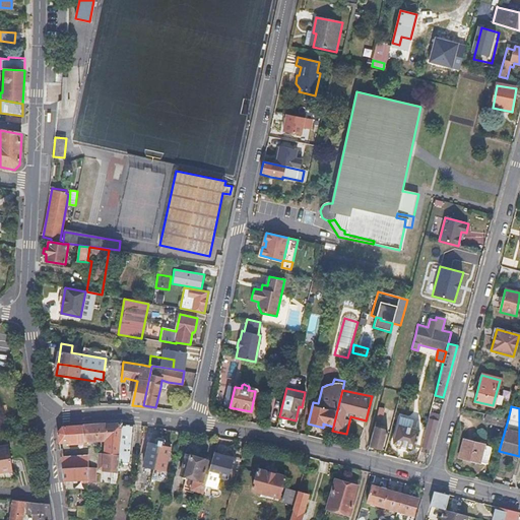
[(368,446),(381,449),(385,431),(378,429),(379,421),(381,408),(378,407),(368,446)]
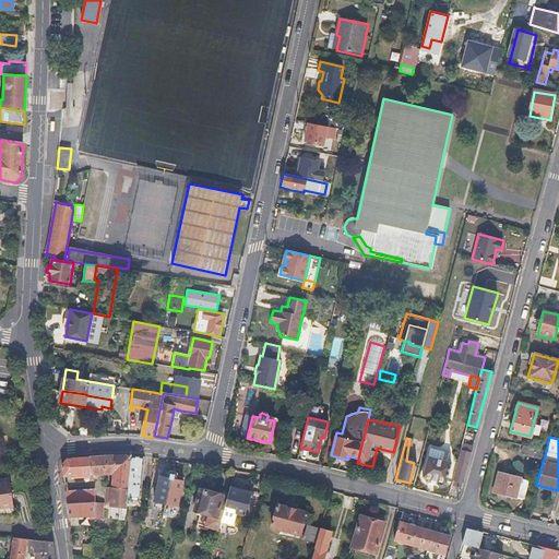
[(523,445),(521,453),(544,459),(546,451),(523,445)]
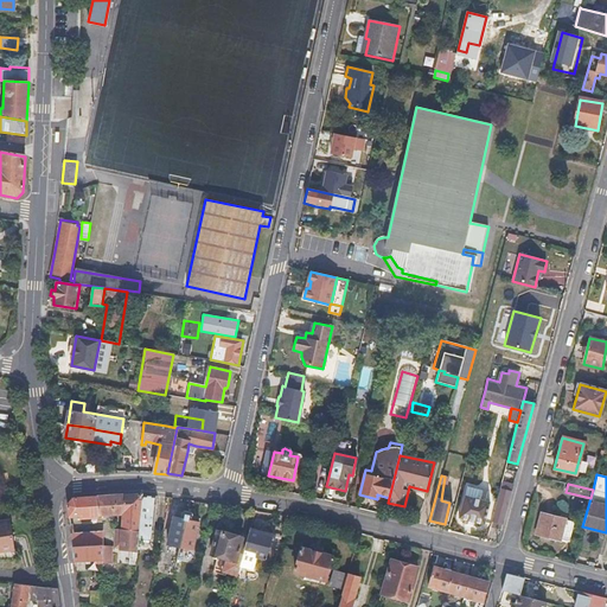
[(138,540),(142,497),(142,493),(72,497),(66,505),(68,516),(121,513),(120,549),(136,550),(138,540)]
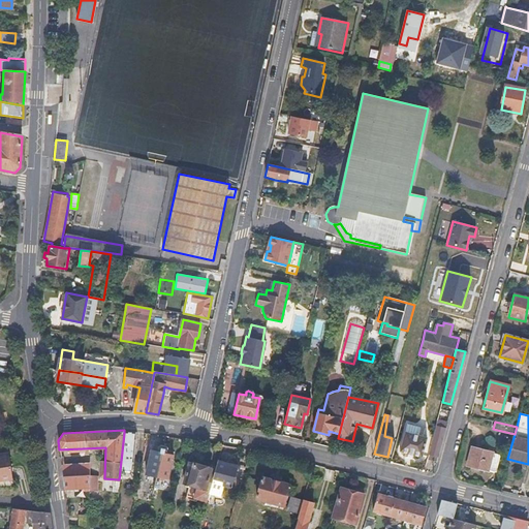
[(405,432),(404,432),(399,450),(421,456),(426,437),(405,432)]
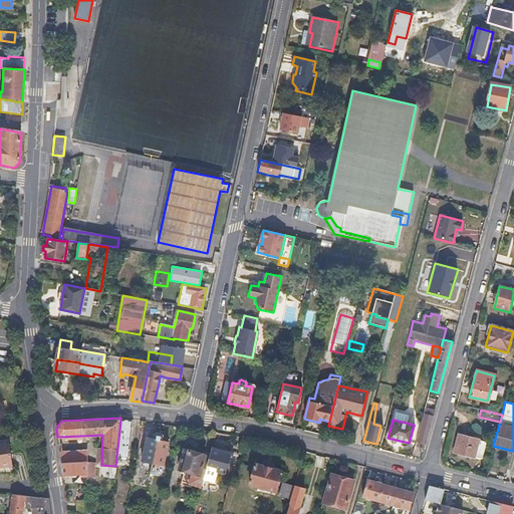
[(132,421),(120,421),(116,457),(129,458),(132,421)]
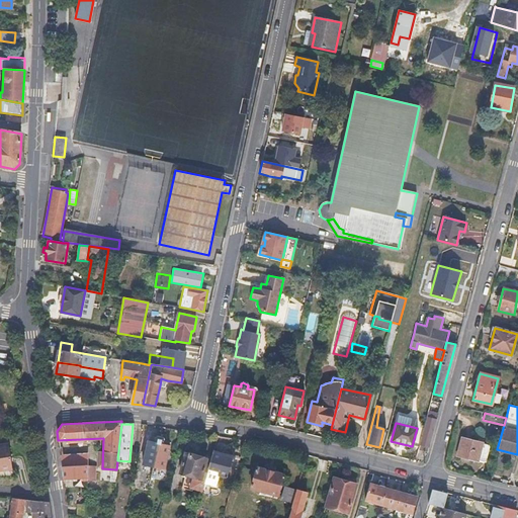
[(143,464),(153,466),(161,432),(160,432),(159,435),(157,435),(156,436),(155,441),(148,440),(143,464)]
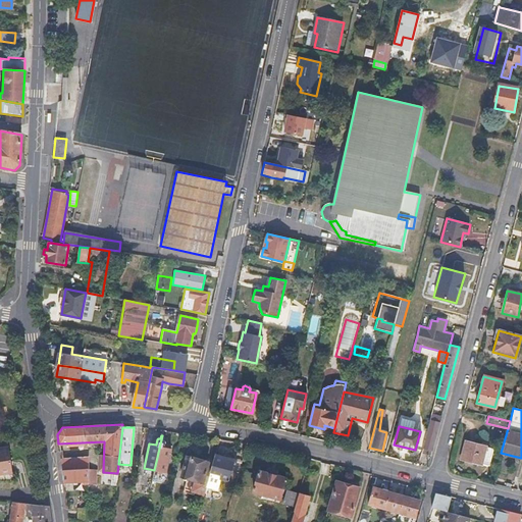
[(162,435),(154,470),(165,473),(171,449),(165,447),(166,442),(165,440),(164,439),(164,436),(162,435)]
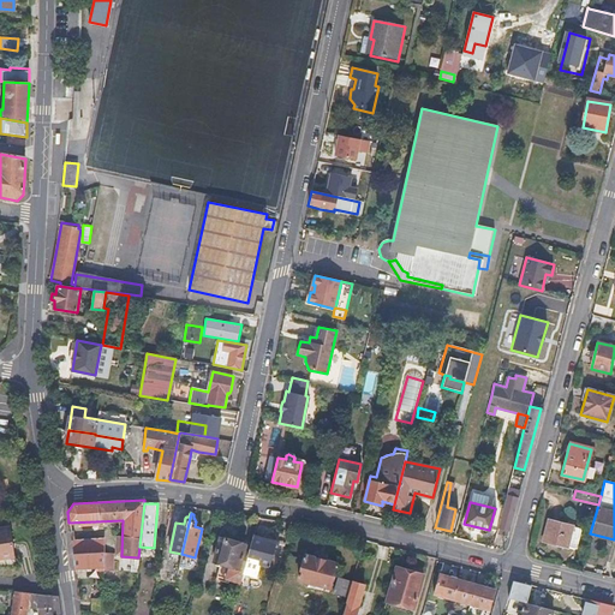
[(549,520),(543,541),(568,547),(574,526),(549,520)]
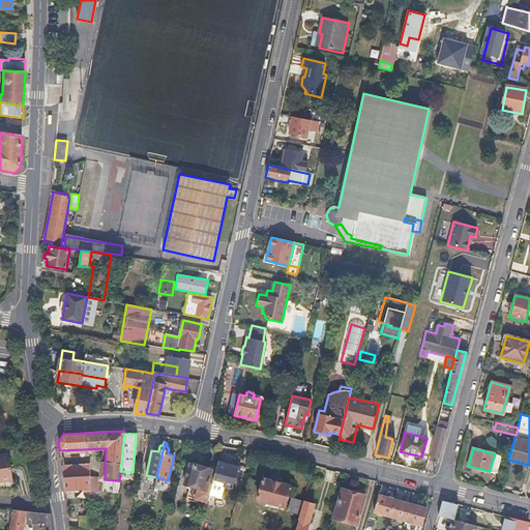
[(0,457),(0,480),(10,478),(7,455),(0,457)]
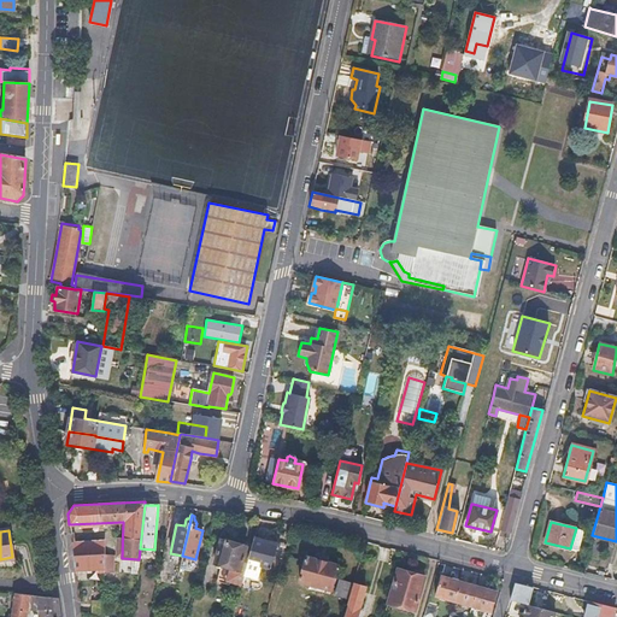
[(276,545),(254,539),(252,548),(248,558),(244,576),(256,579),(259,566),(270,569),(276,545)]
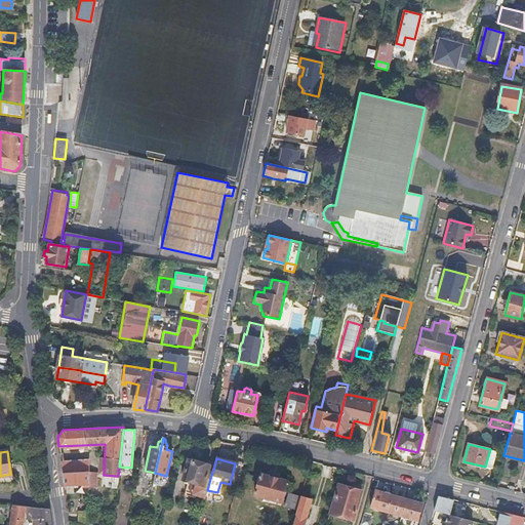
[(211,475),(214,467),(188,459),(182,480),(194,483),(190,494),(205,498),(207,490),(211,475)]
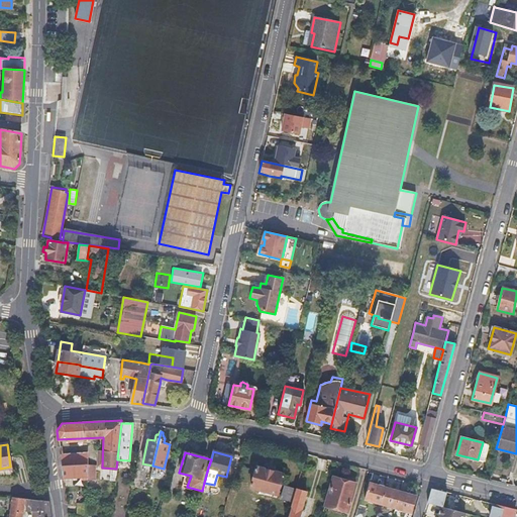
[(60,454),(62,467),(87,464),(87,454),(60,454)]
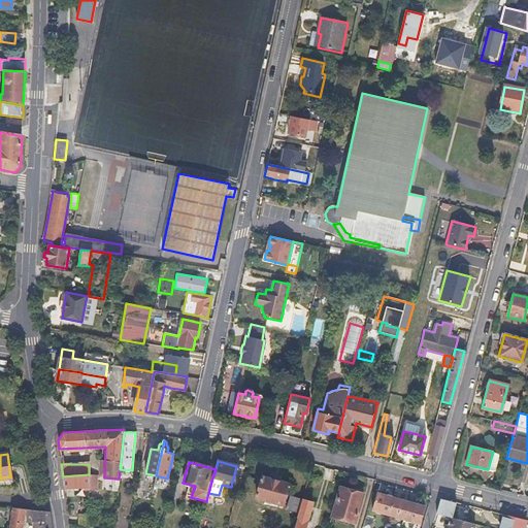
[(89,476),(89,474),(63,476),(64,489),(85,487),(85,491),(88,491),(88,488),(89,476)]
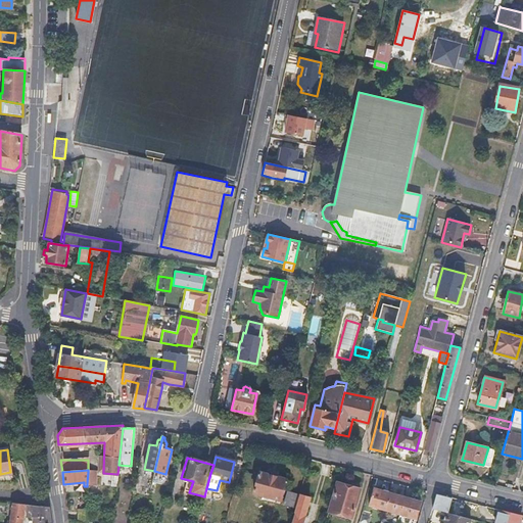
[(259,471),(253,492),(280,501),(286,479),(259,471)]
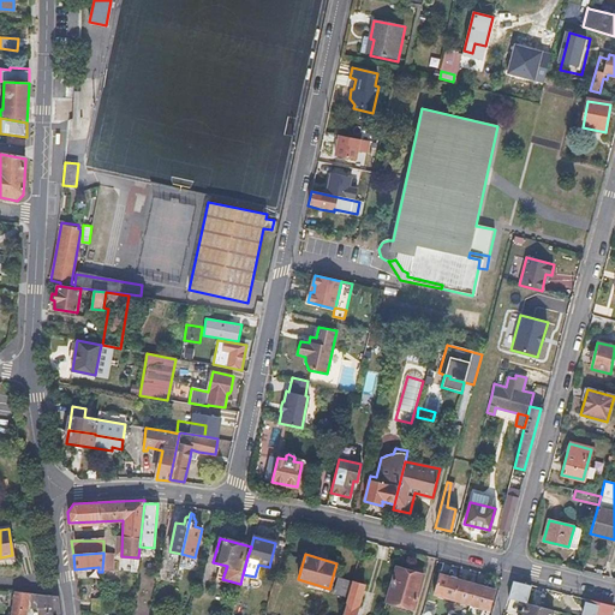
[(396,568),(387,603),(413,610),(423,575),(396,568)]
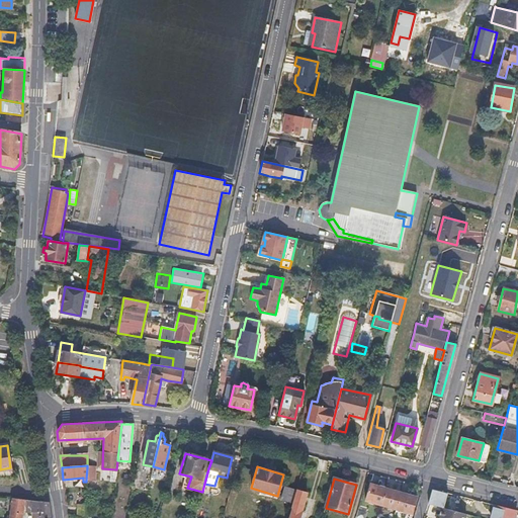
[(365,502),(380,506),(385,489),(370,485),(365,502)]
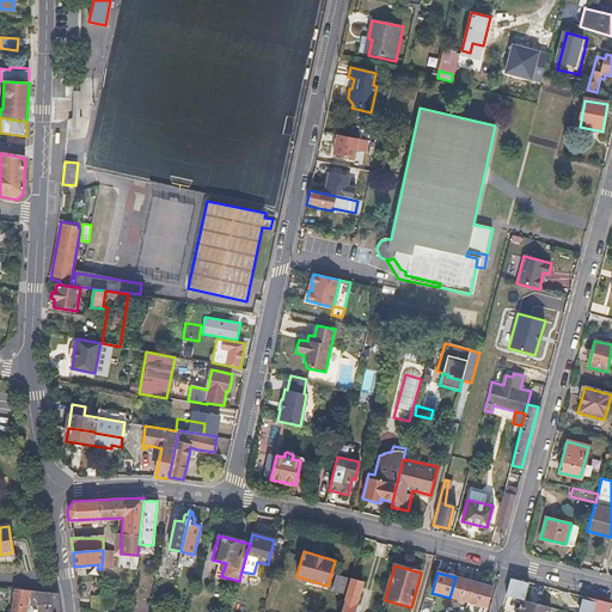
[(334,591),(346,594),(350,580),(337,576),(334,591)]
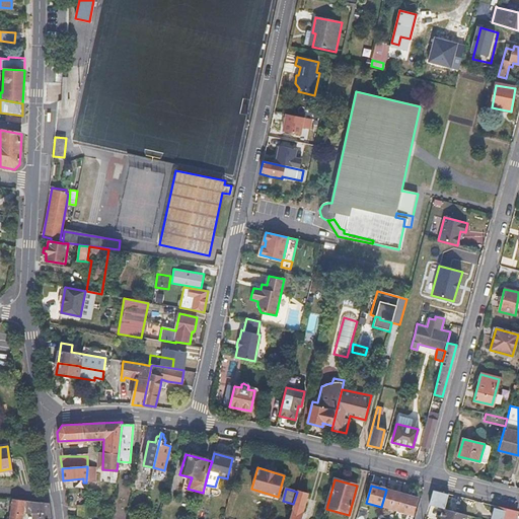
[(386,490),(381,507),(396,511),(401,494),(386,490)]
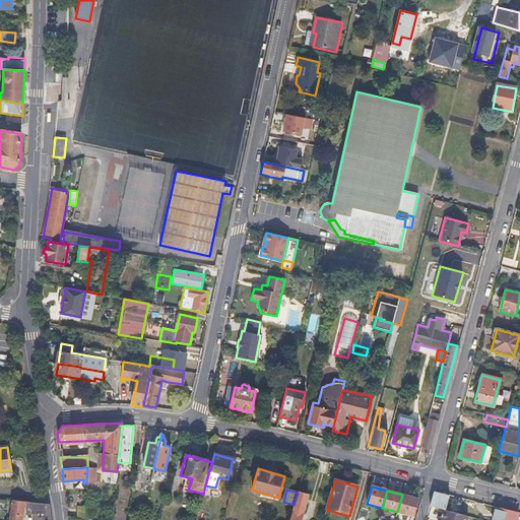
[(301,519),(309,495),(299,492),(290,519),(301,519)]
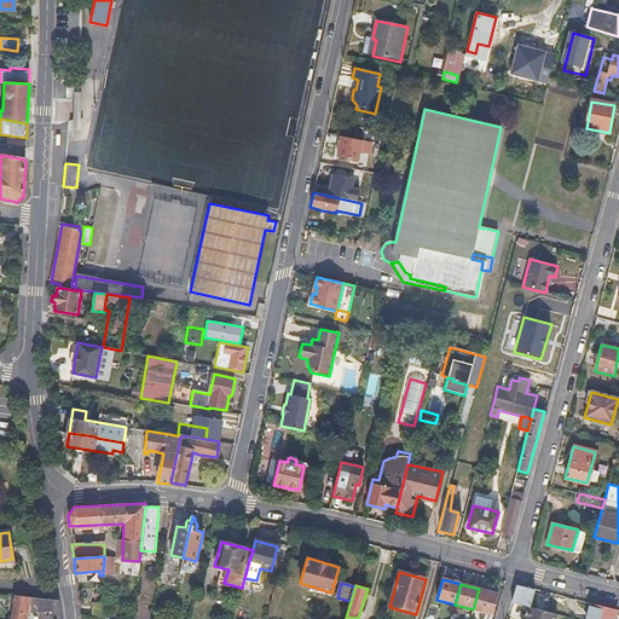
[(513,602),(530,607),(534,590),(516,585),(513,602)]
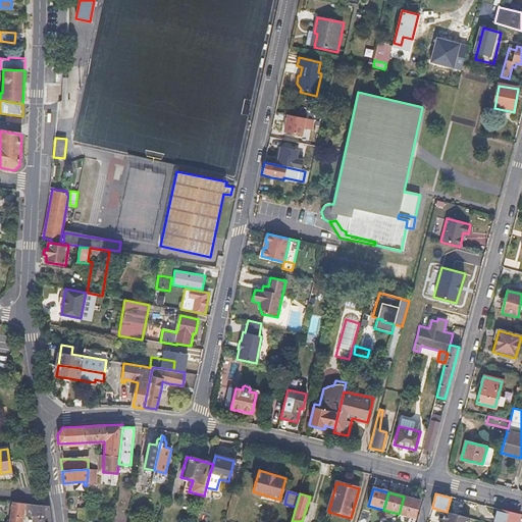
[(420,501),(404,497),(399,514),(415,518),(420,501)]
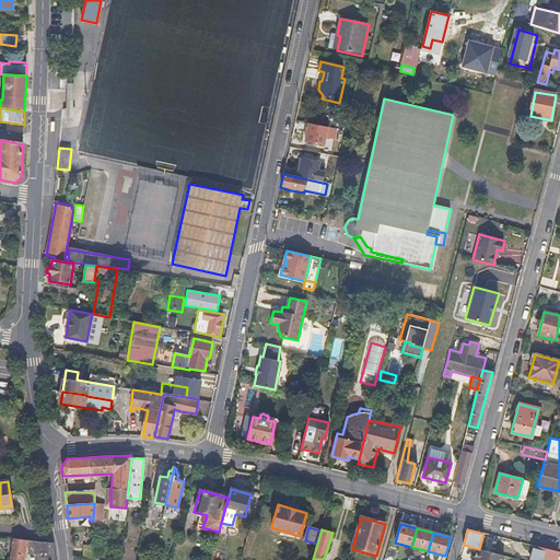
[(24,559),(27,539),(0,535),(0,548),(12,550),(12,558),(10,557),(9,559),(24,559)]
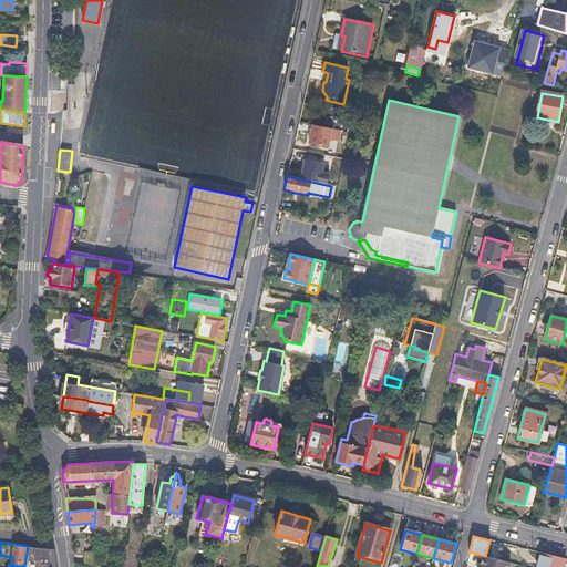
[(41,566),(55,566),(54,549),(41,547),(32,547),(32,553),(35,553),(35,562),(37,562),(37,566),(42,566),(41,566)]
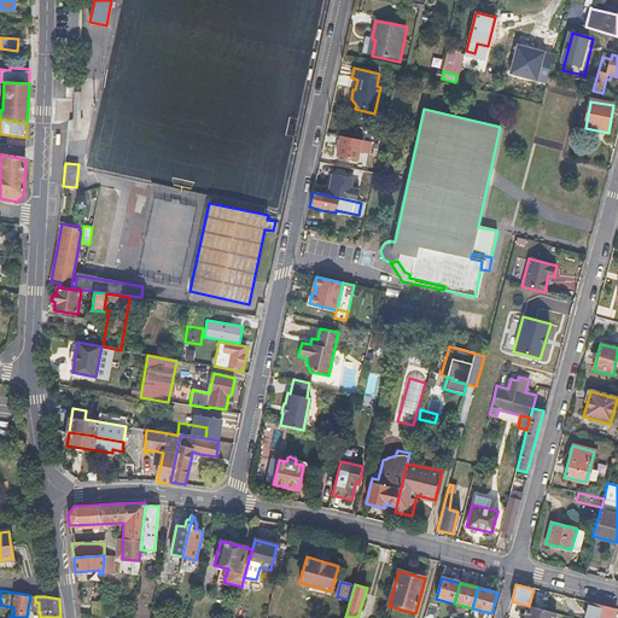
[(92,616),(104,616),(103,601),(91,601),(92,616)]
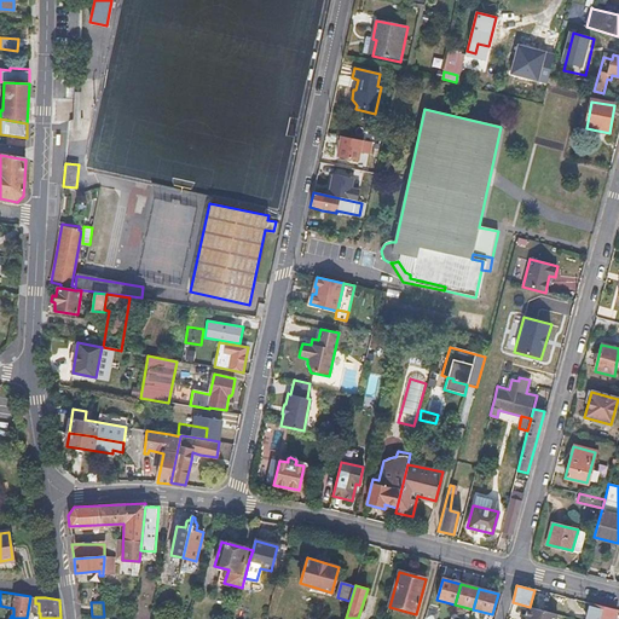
[(614,618),(617,611),(591,603),(586,618),(614,618)]
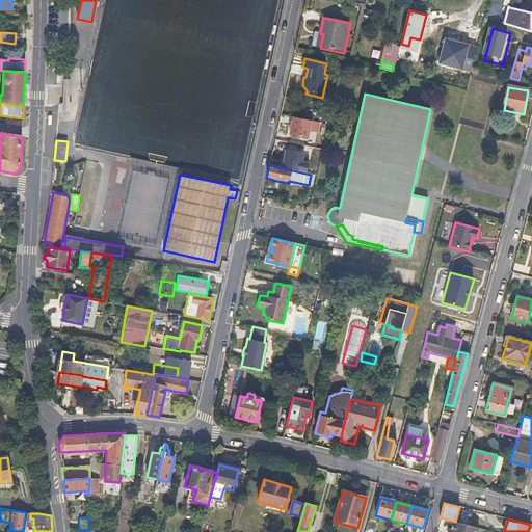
[(479,531),(480,529),(455,522),(452,531),(479,531)]
